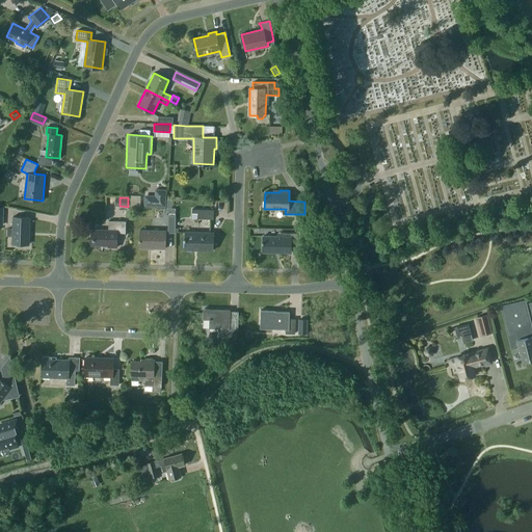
[(192,209),(192,212),(197,213),(197,218),(213,218),(213,209),(192,209)]
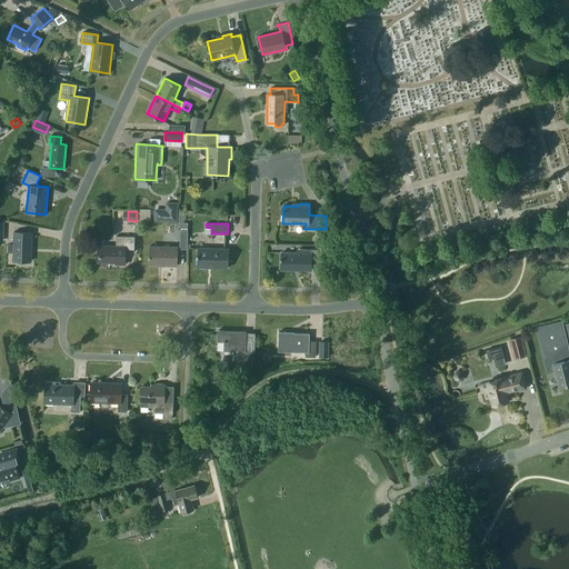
[(13,261),(30,261),(31,232),(15,231),(13,245),(9,245),(8,251),(13,252),(13,261)]
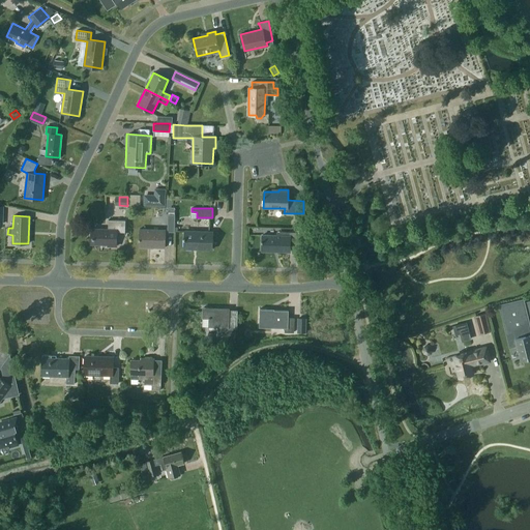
[(107,246),(116,246),(117,232),(125,232),(125,221),(108,219),(108,229),(91,229),(90,243),(107,244),(107,246)]
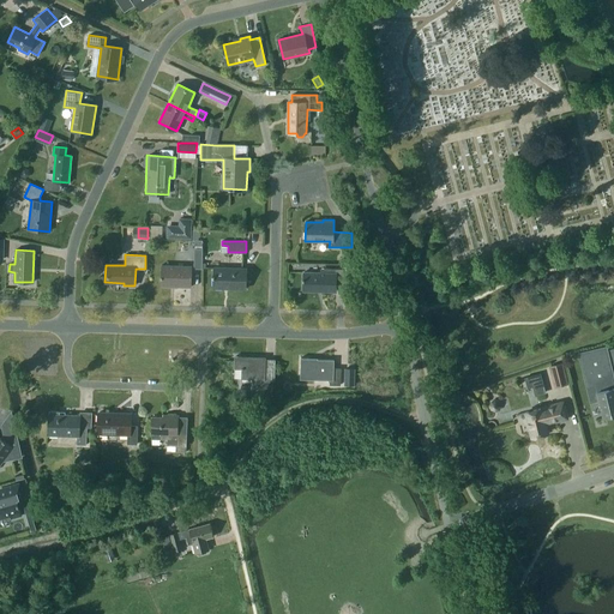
[(161,287),(191,287),(192,265),(162,265),(161,287)]
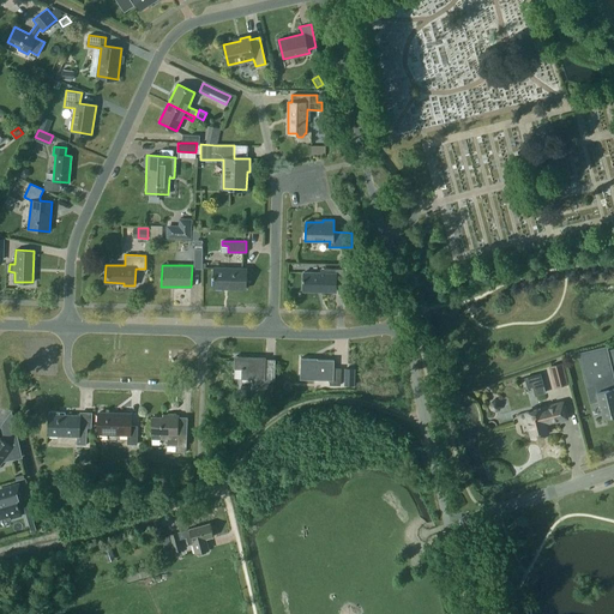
[(246,269),(215,268),(214,288),(246,289),(246,269)]
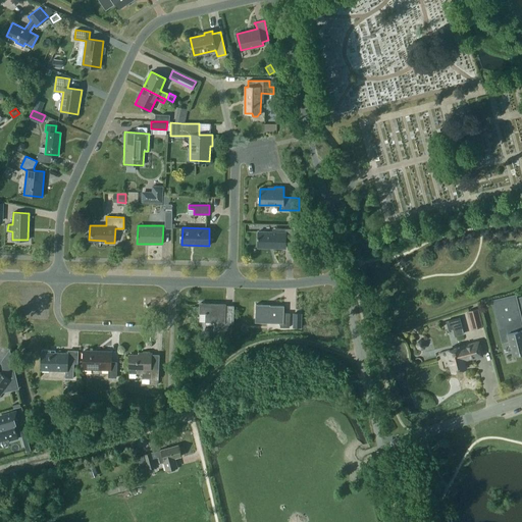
[(285,228),(285,232),(258,231),(258,247),(285,248),(285,242),(292,242),(293,228),(285,228)]
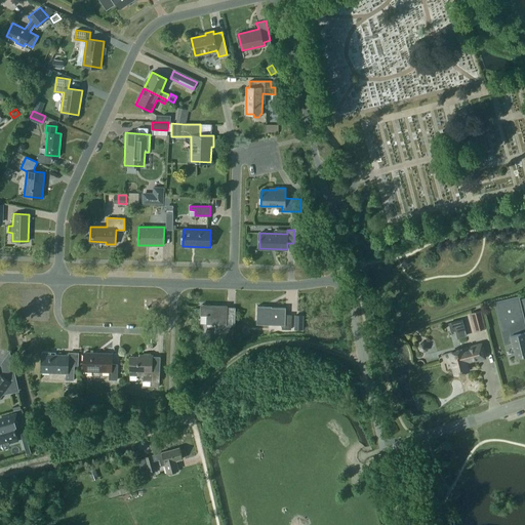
[(524,327),(524,325),(518,297),(495,303),(502,330),(509,328),(516,357),(524,354),(524,327)]
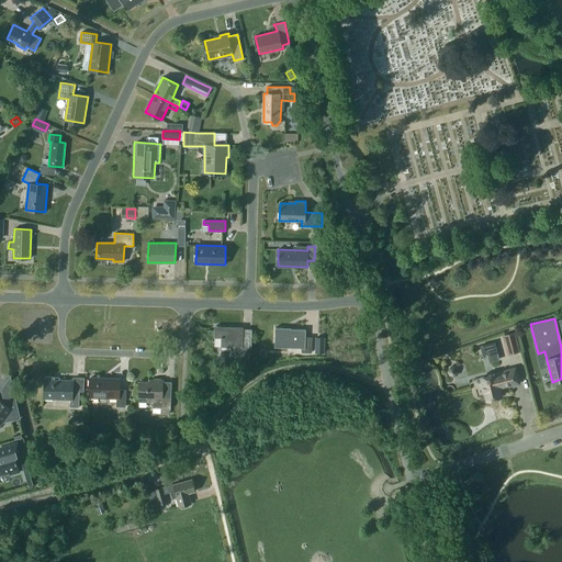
[(243,348),(243,327),(215,326),(215,337),(221,337),(221,346),(231,346),(231,362),(249,362),(249,349),(243,348)]
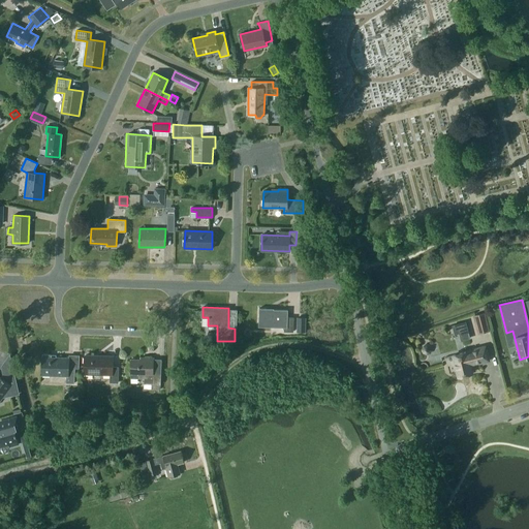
[(270,308),(259,308),(258,327),(284,328),(284,331),(293,332),(293,317),(287,317),(287,310),(270,309),(270,308)]
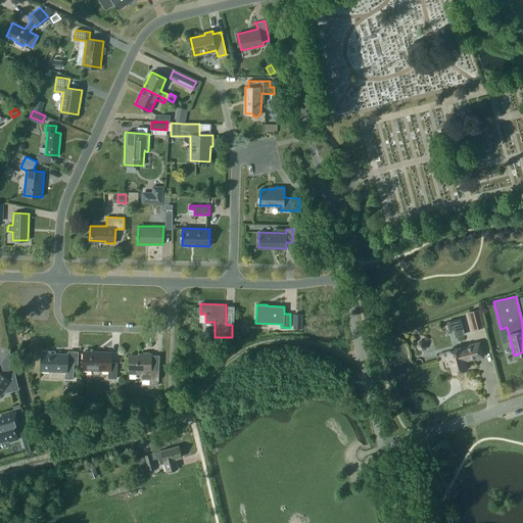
[(467,312),(472,330),(484,327),(479,308),(467,312)]
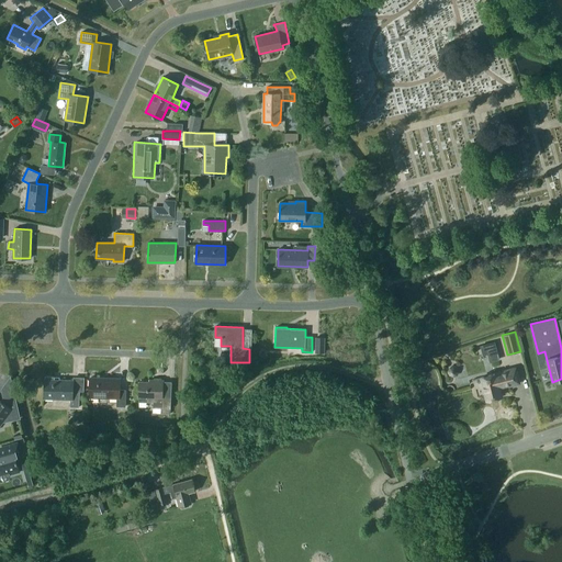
[(325,338),(316,338),(315,352),(324,352),(325,338)]
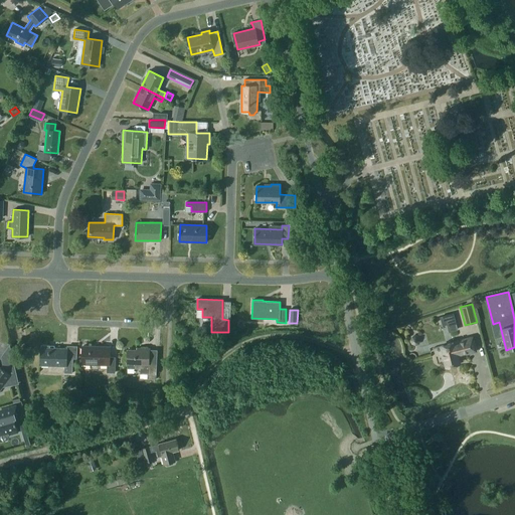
[(420,340),(419,336),(415,335),(411,336),(409,340),(411,344),(415,346),(419,344),(420,340)]
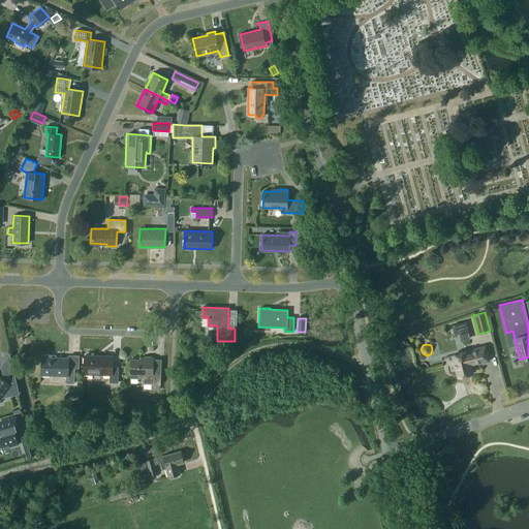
[(469,365),(488,360),(485,346),(453,355),(459,376),(462,376),(462,378),(469,376),(469,374),(471,373),(469,365)]
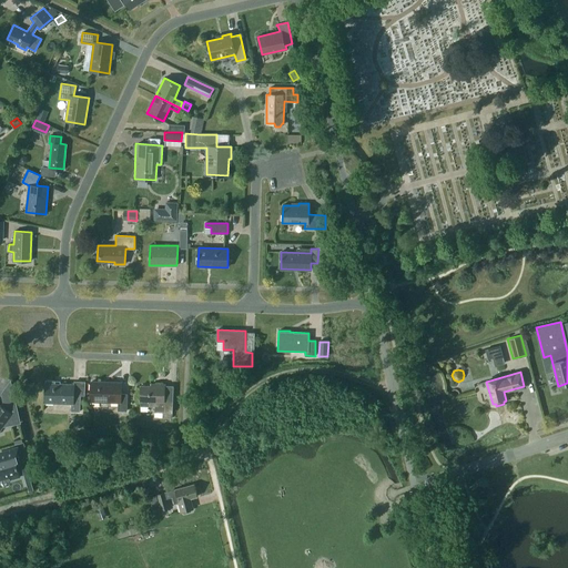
[(54,384),(54,381),(46,381),(44,403),(71,403),(71,411),(80,412),(80,396),(73,395),(74,384),(54,384)]
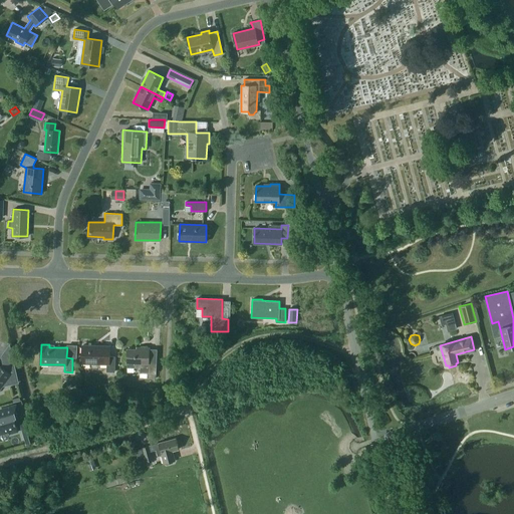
[(106,371),(114,371),(115,356),(109,356),(109,346),(82,345),(81,362),(106,363),(106,371)]
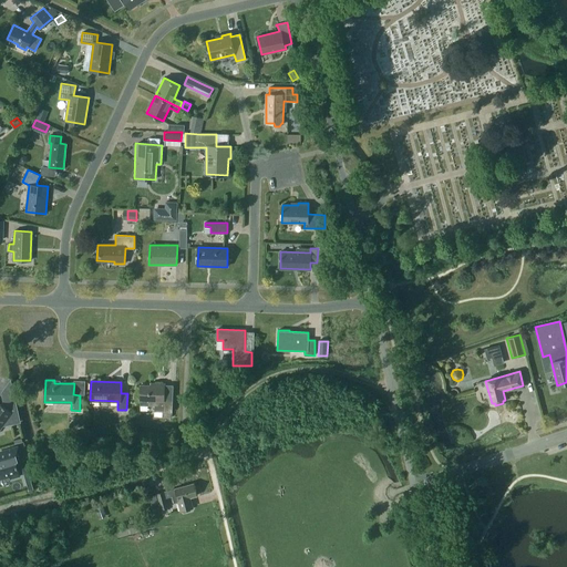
[(155,385),(141,384),(140,405),(154,405),(154,411),(172,412),(173,400),(164,399),(164,383),(155,383),(155,385)]
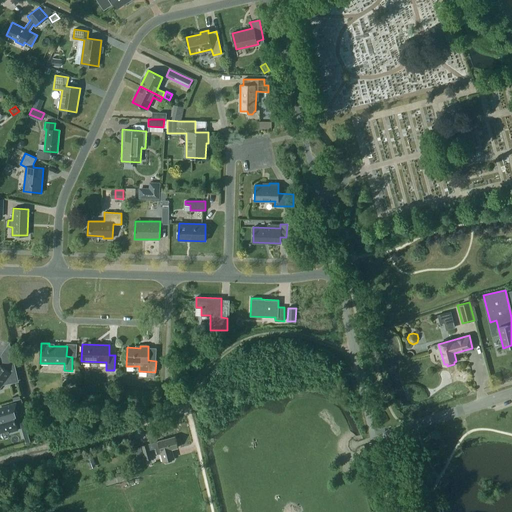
[(0,387),(6,378),(11,382),(18,380),(13,358),(6,360),(1,366),(0,364),(0,387)]
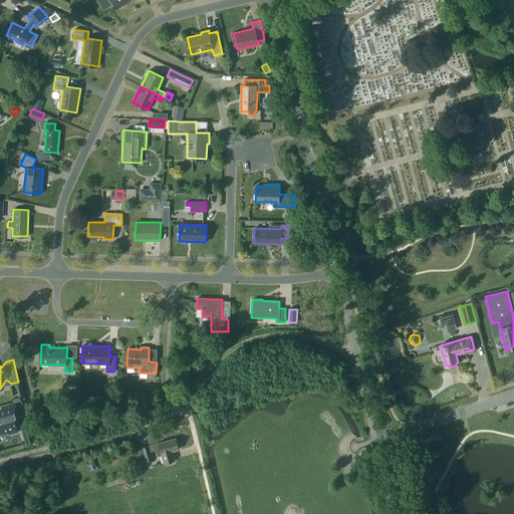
[(0,434),(8,432),(9,435),(18,432),(15,423),(16,423),(14,418),(20,416),(16,404),(0,409),(0,434)]
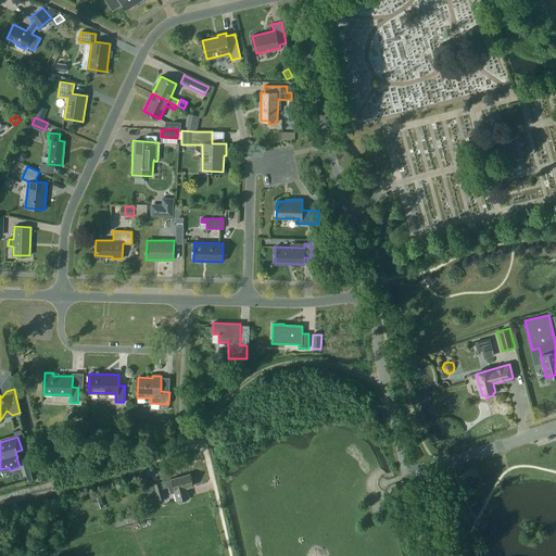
[(23,458),(29,479),(39,476),(33,455),(23,458)]
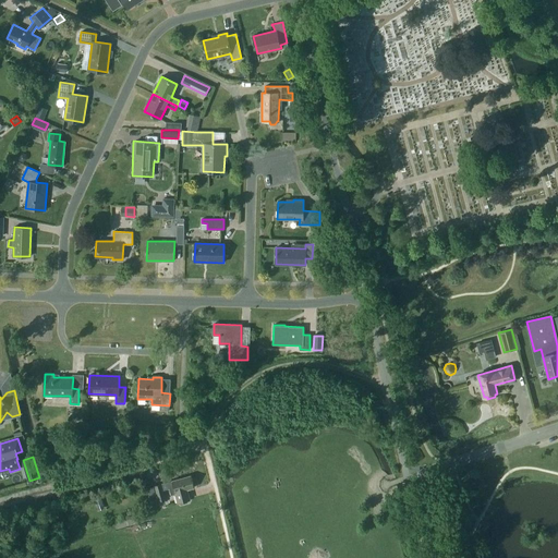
[(172,481),(153,485),(154,486),(156,495),(157,501),(167,499),(164,489),(169,488),(171,495),(176,494),(178,502),(179,501),(181,504),(187,502),(189,499),(190,499),(186,489),(194,487),(191,475),(172,481)]
